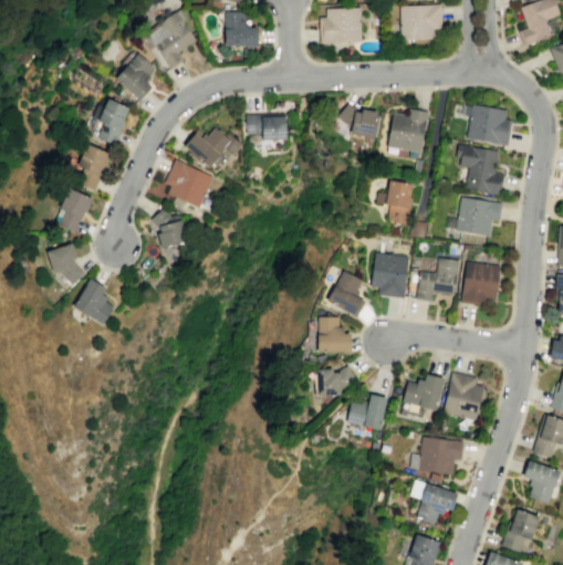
[(542,0),(521,8),(528,28),(519,32),(524,45),(551,35),(546,22),(548,19),(561,14),(555,0),(542,0)]
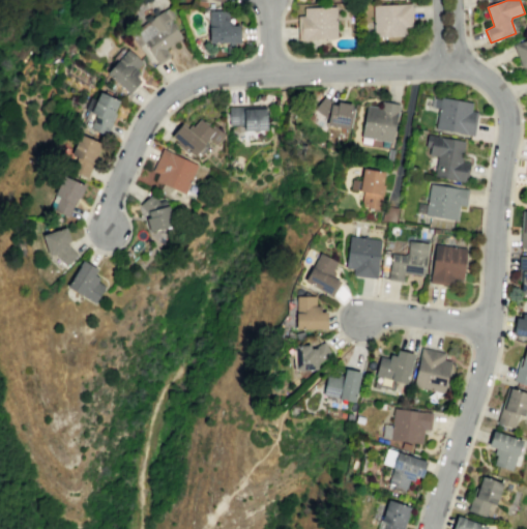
[(375,5),(376,37),(408,36),(408,27),(414,27),(413,4),(375,5)]
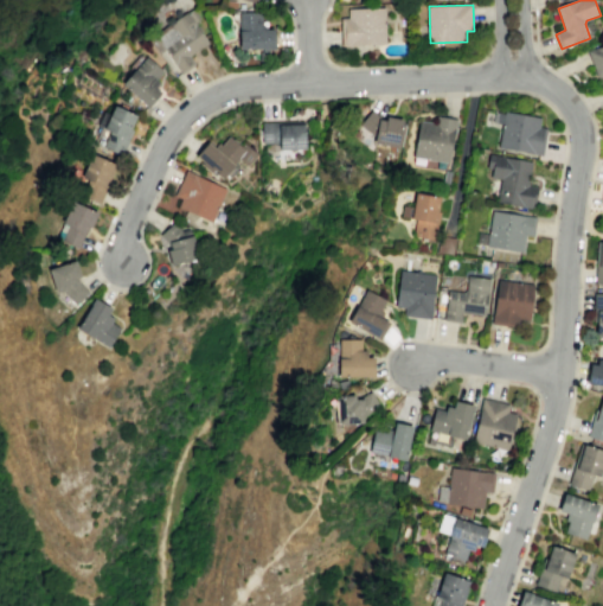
[(159,37),(184,75),(197,64),(192,56),(211,43),(197,23),(201,19),(194,8),(158,34),(159,37)]
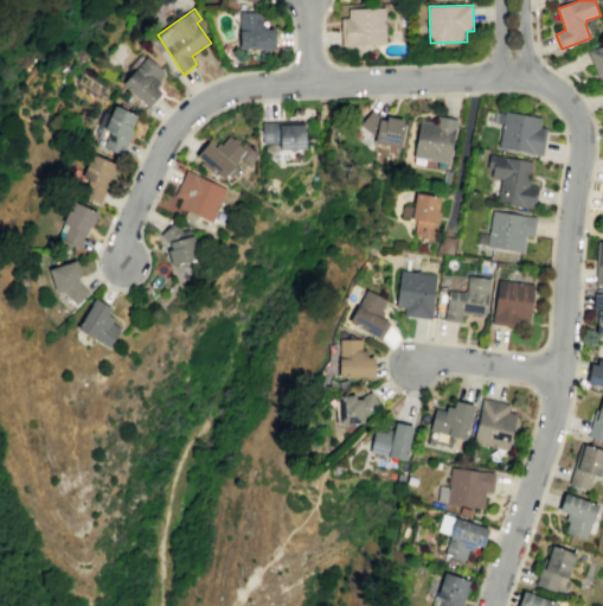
[(350,10),(386,8),(387,44),(344,46),(342,19),(351,19),(350,10)]
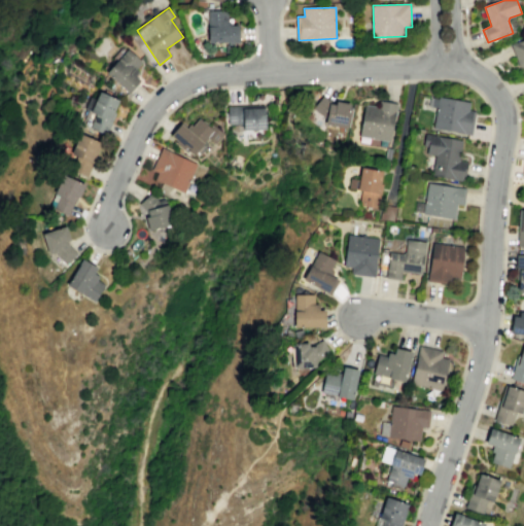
[(209,11),(210,43),(240,43),(240,26),(234,26),(230,22),(230,10),(209,11)]
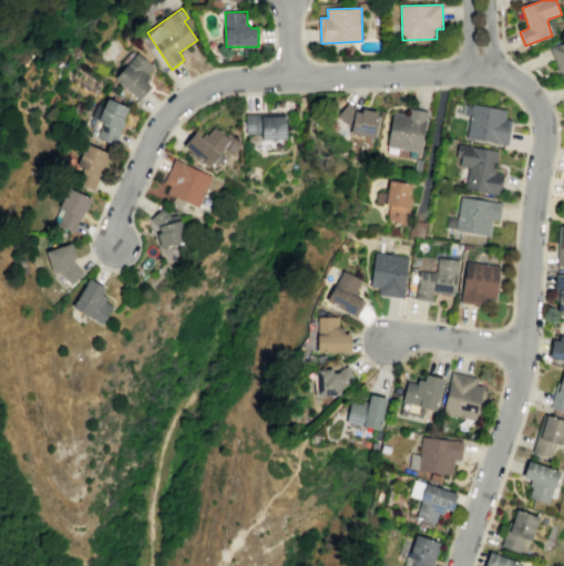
[(563,43),(551,49),(561,72),(563,71),(563,43)]
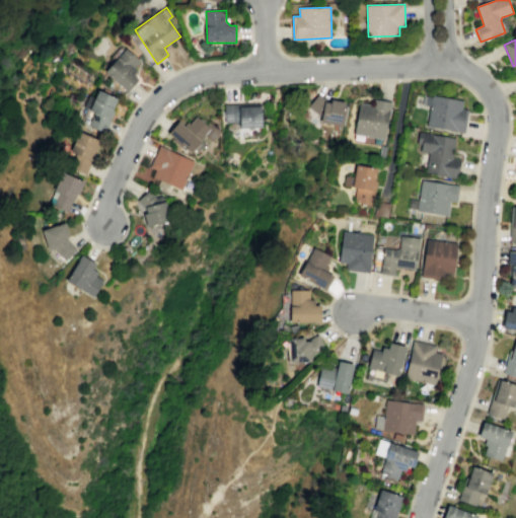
[(106,72),(127,49),(142,61),(135,68),(139,71),(135,76),(139,80),(128,92),(106,72)]
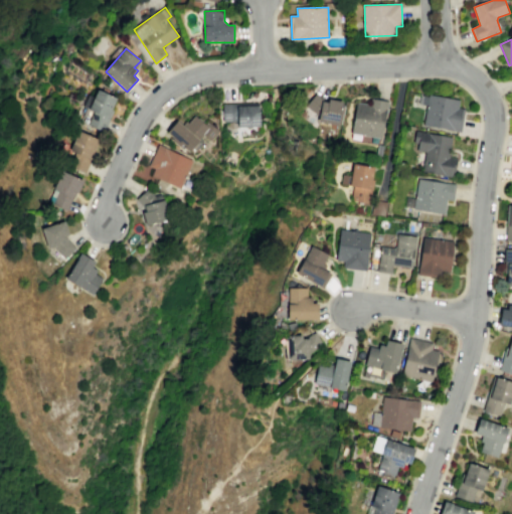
[(91,110),(95,112),(89,125),(105,132),(115,111),(113,110),(118,99),(99,90),(91,110)]
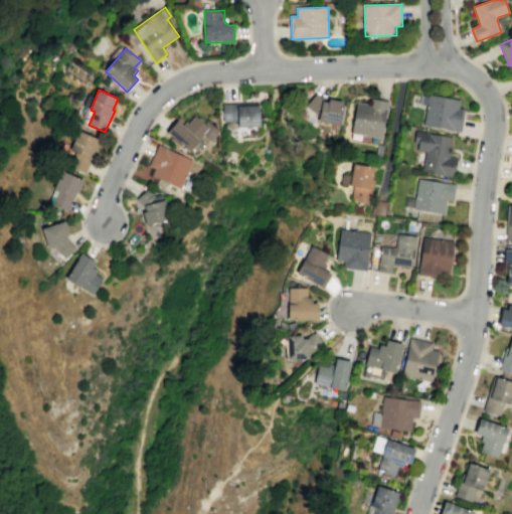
[(317,94),(328,102),(329,103),(330,100),(344,103),(343,107),(346,107),(343,125),(340,124),(339,125),(322,123),(320,121),(320,116),(307,106),(317,94)]
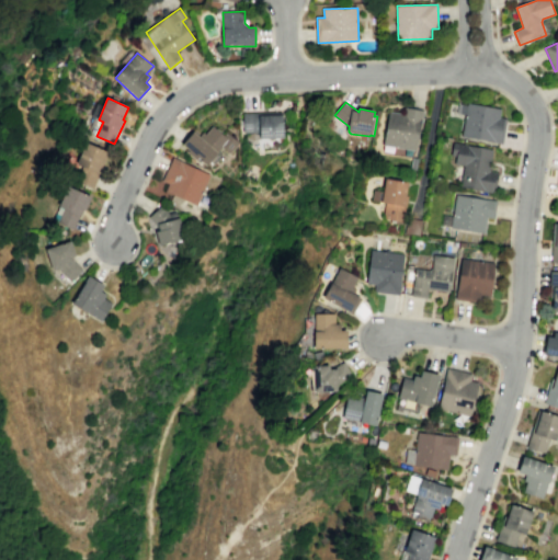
[(460,104),(468,105),(468,103),(502,110),(501,118),(507,118),(503,145),(463,137),(467,115),(458,114),(460,104)]
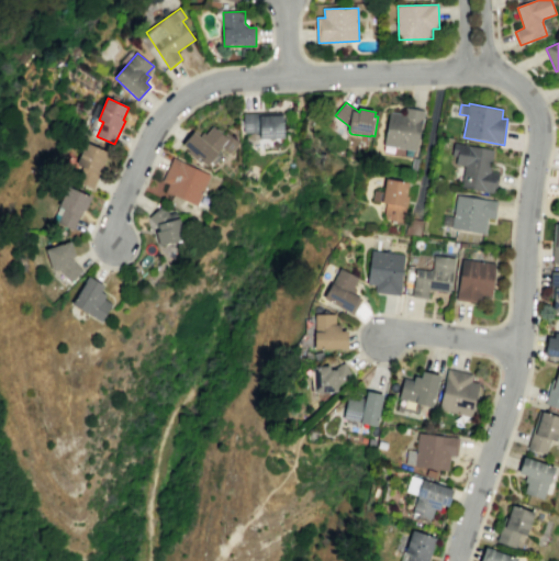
[(391,112),(405,115),(409,108),(425,111),(420,153),(386,147),(391,112)]
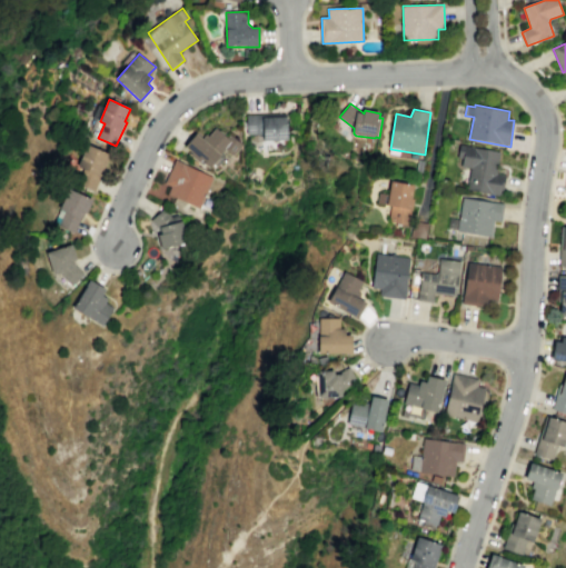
[(247,116),(248,135),(265,135),(265,141),(288,140),(288,117),(261,118),(261,115),(247,116)]
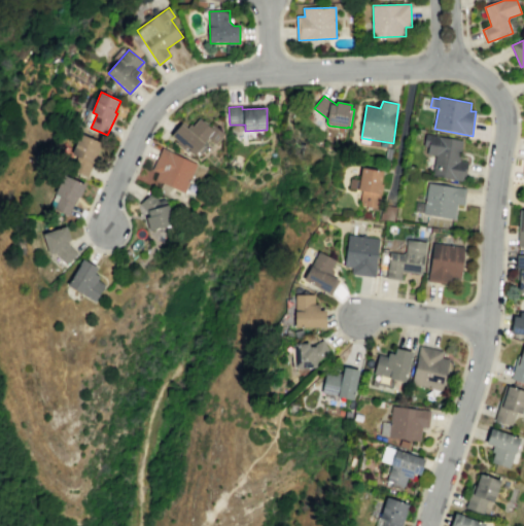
[(182,124),(188,129),(191,125),(194,126),(201,118),(211,128),(214,125),(225,135),(217,144),(209,138),(205,143),(206,144),(195,156),(189,151),(188,152),(177,143),(178,142),(172,136),(182,124)]
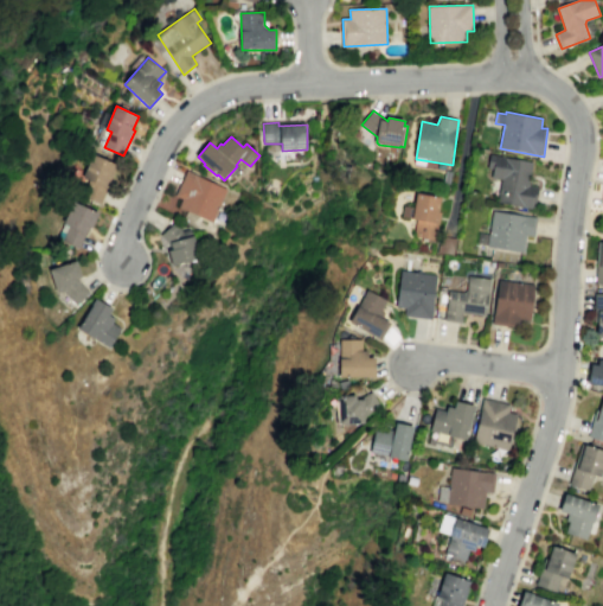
[(83,178),(89,182),(83,197),(101,204),(119,166),(94,154),(83,178)]
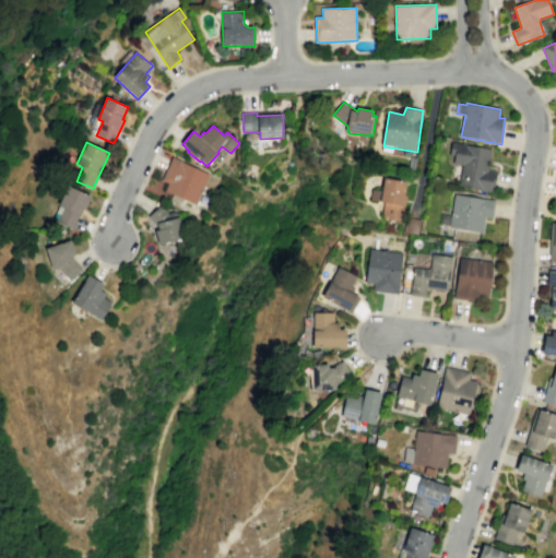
[(453,142),(451,155),(456,156),(454,164),(463,165),(460,186),(492,192),(493,187),(495,188),(498,173),(489,171),(492,150),(453,142)]
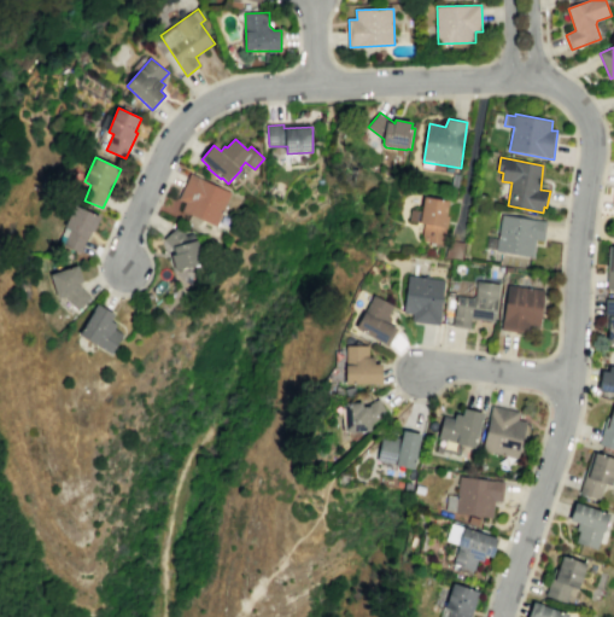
[(180,199),(187,203),(183,211),(217,227),(233,193),(192,174),(180,199)]
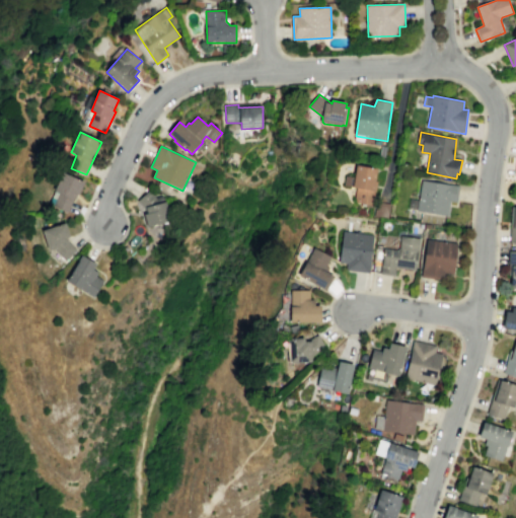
[(357,165),(378,169),(375,181),(378,181),(374,206),(357,203),(357,199),(356,199),(358,189),(353,187),(357,165)]
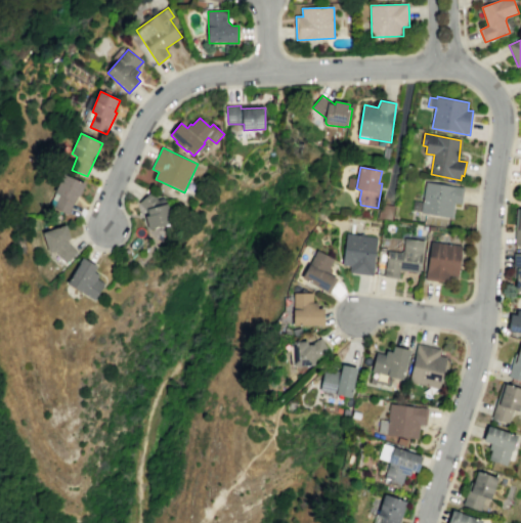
[(50,207),(56,193),(55,192),(63,174),(85,184),(80,197),(78,195),(69,215),(50,207)]
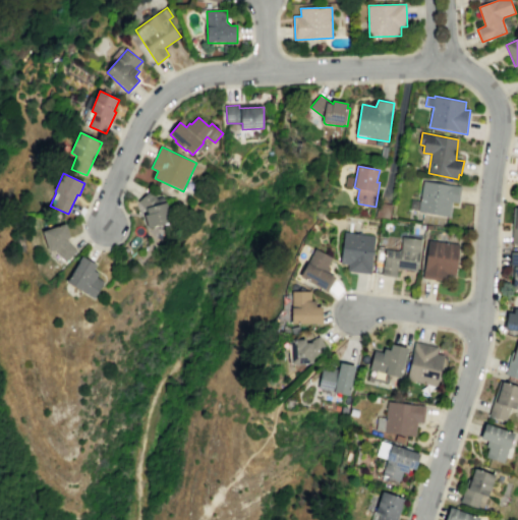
[(424,181),(420,212),(451,217),(453,203),(460,204),(462,187),(424,181)]
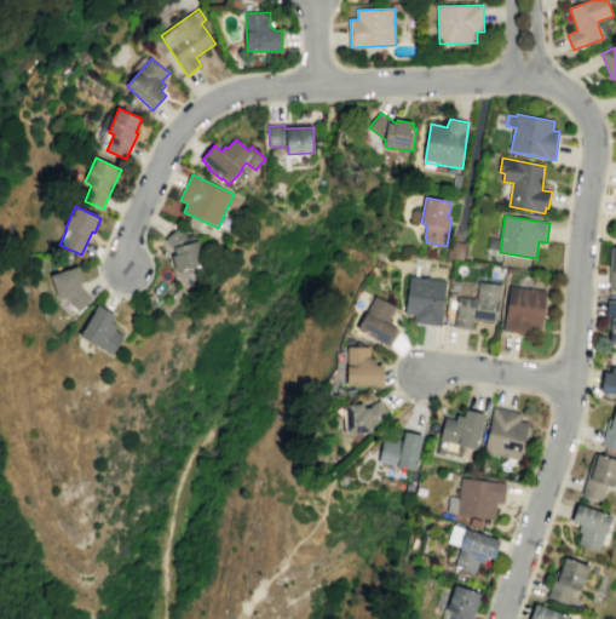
[(166,240),(173,250),(176,250),(177,256),(173,257),(177,273),(206,264),(199,241),(194,242),(180,228),(166,240)]
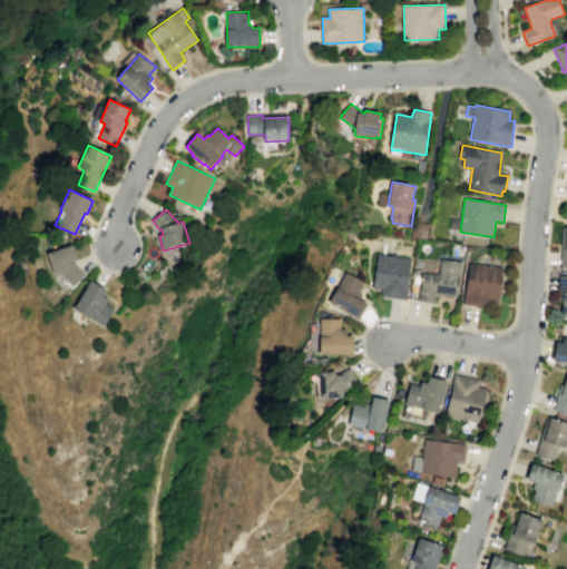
[(418,223),(430,225),(428,241),(412,238),(413,231),(417,231),(418,223)]
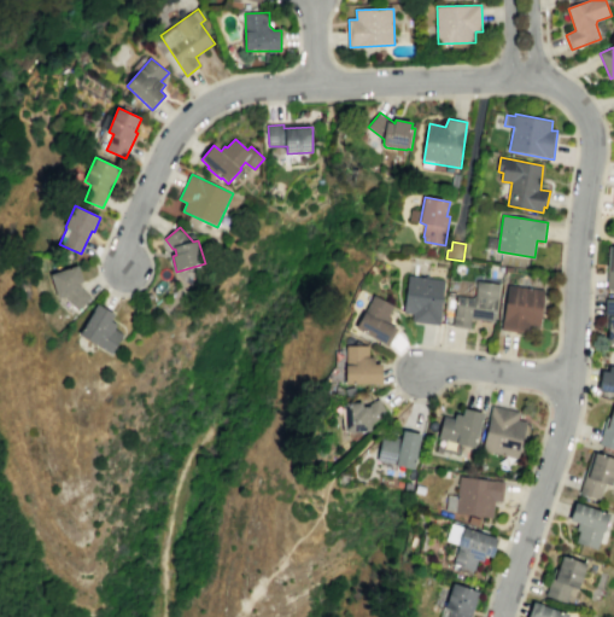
[(79,266),(85,283),(81,283),(83,287),(93,297),(80,312),(64,297),(59,298),(51,275),(79,266)]
